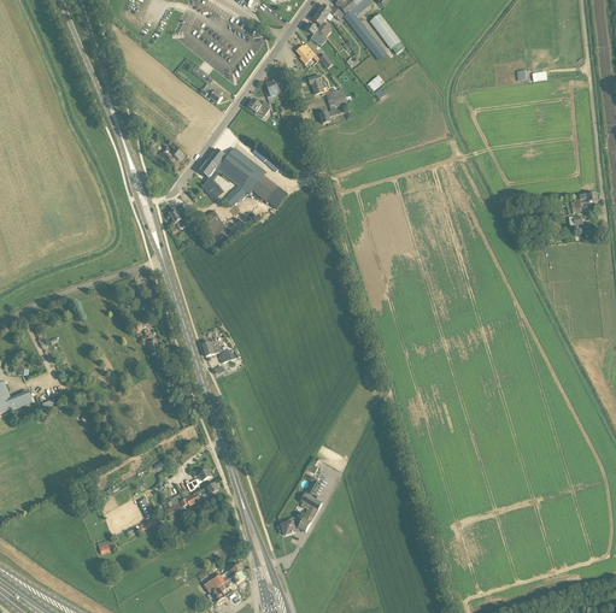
[(345,0),(338,6),(339,7),(345,12),(350,7),(358,0),(345,0)]
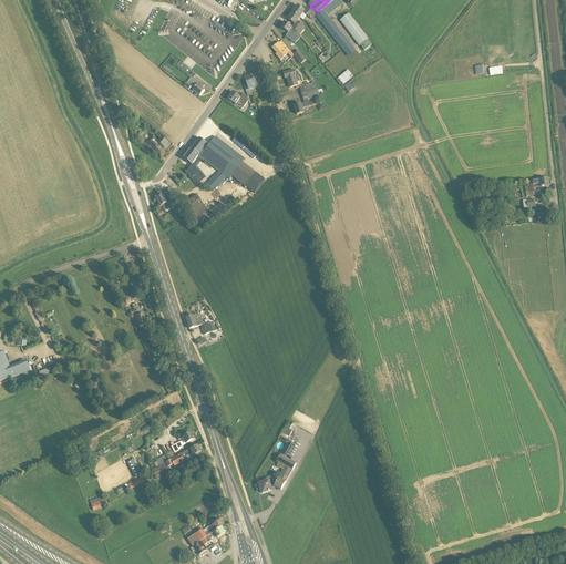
[(327,13),(340,1),(339,0),(329,0),(321,7),(327,13)]
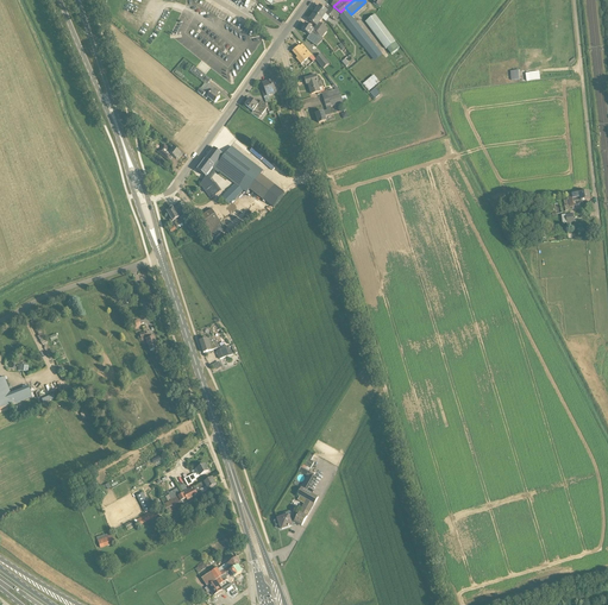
[(319,2),(313,11),(321,17),(325,11),(334,18),(339,12),(328,5),(326,8),(319,2)]
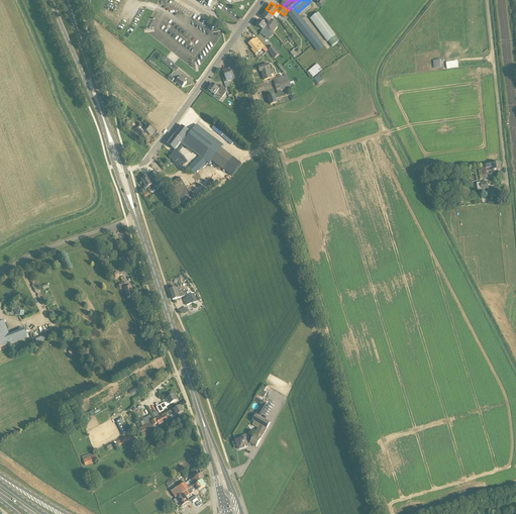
[(266,9),(262,15),(270,21),(267,24),(268,25),(272,29),(278,21),(271,17),(273,14),(266,9)]
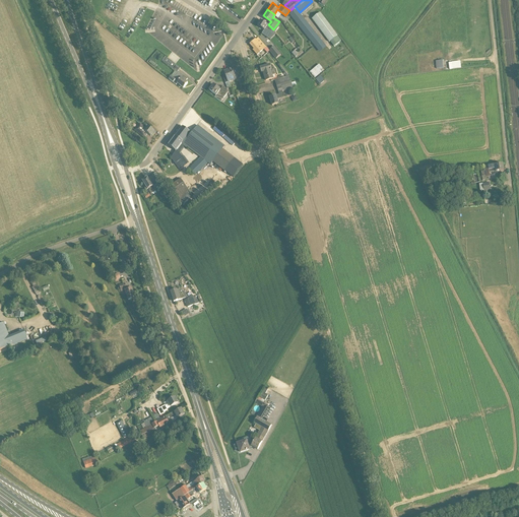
[(336,34),(319,10),(310,16),(327,41),(336,34)]
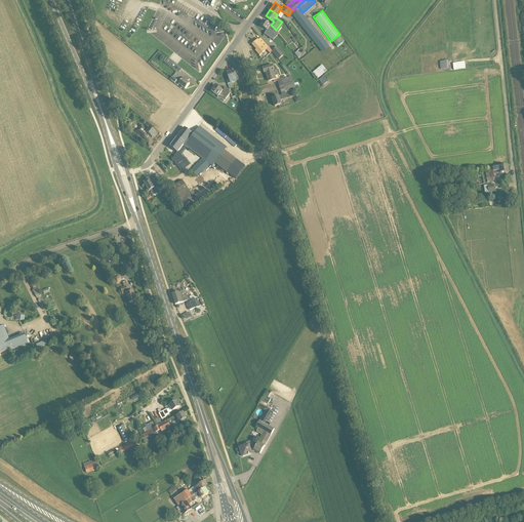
[(271,24),(263,18),(259,24),(266,28),(264,32),(269,35),(272,31),(275,33),(277,32),(277,33),(278,32),(276,30),(272,26),(271,25),(271,24)]
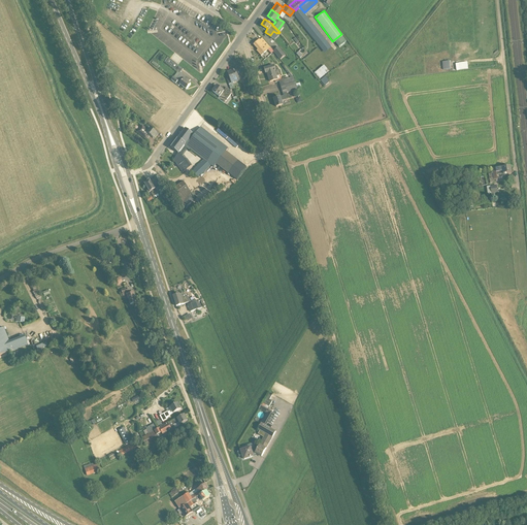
[(258,50),(260,53),(267,46),(263,43),(266,41),(265,40),(261,36),(259,37),(258,37),(253,42),(259,48),(258,50)]
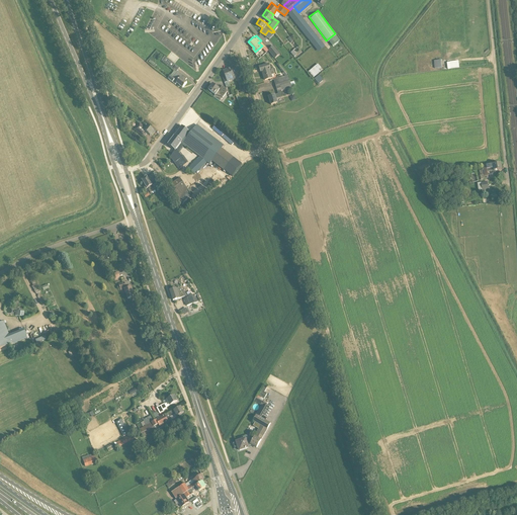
[(279,53),(272,44),(267,48),(274,57),(279,53)]
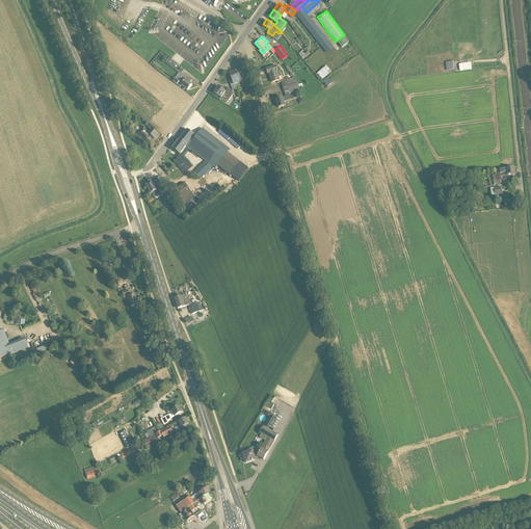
[(166,60),(181,72),(182,71),(184,68),(169,56),(168,58),(166,60)]
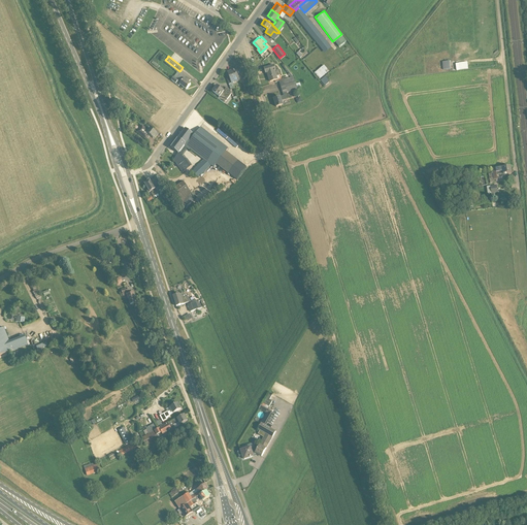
[(441,67),(450,66),(450,59),(440,59),(441,67)]
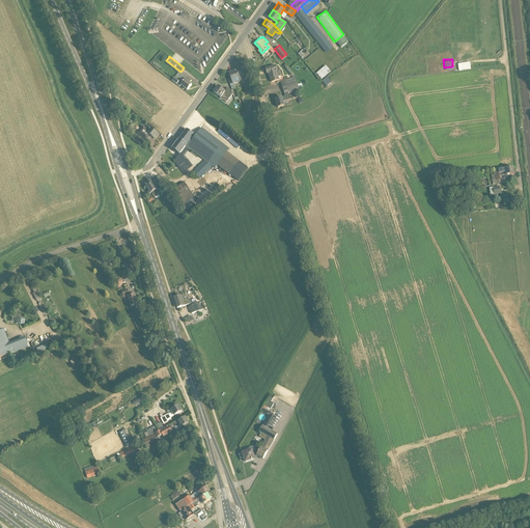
[(271,80),(279,77),(278,74),(281,73),(279,67),(277,67),(276,65),(275,62),(265,65),(267,71),(268,71),(271,80)]
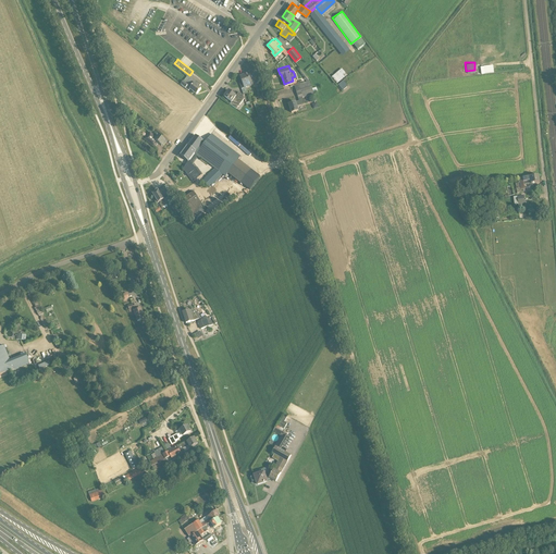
[(335,82),(346,72),(340,65),(330,75),(335,82)]
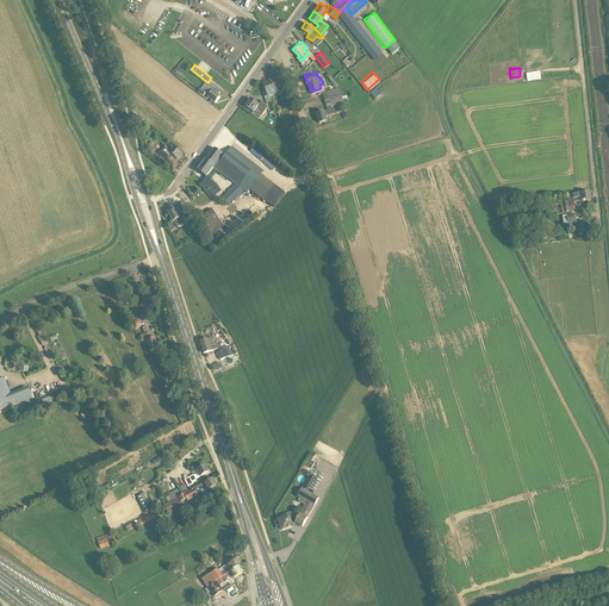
[(336,86),(339,86),(339,85),(329,73),(327,75),(336,86)]
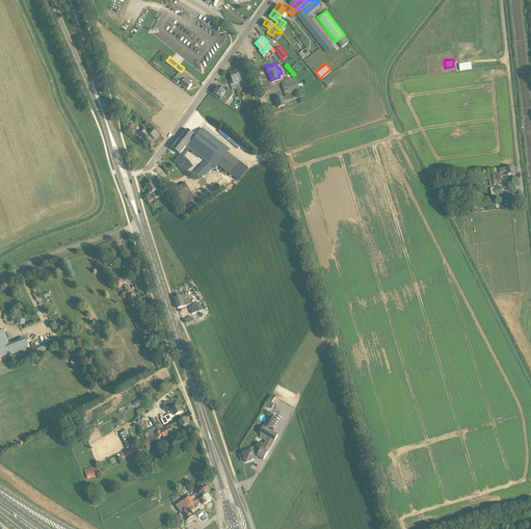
[(233,69),(229,71),(233,81),(234,80),(244,77),(240,64),(233,68),(233,69)]
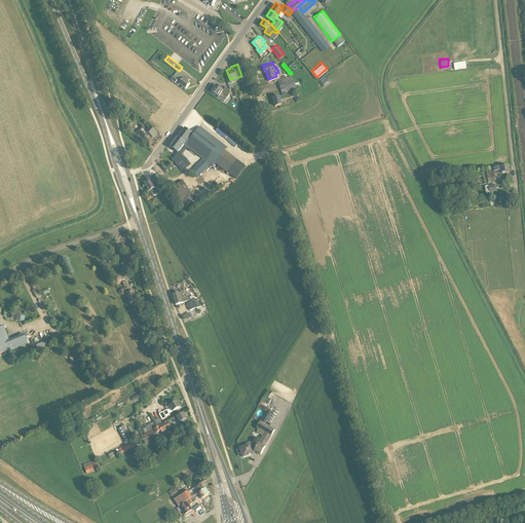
[(180,70),(179,71),(175,76),(172,74),(170,77),(177,82),(178,81),(185,86),(189,81),(187,79),(188,77),(180,70)]
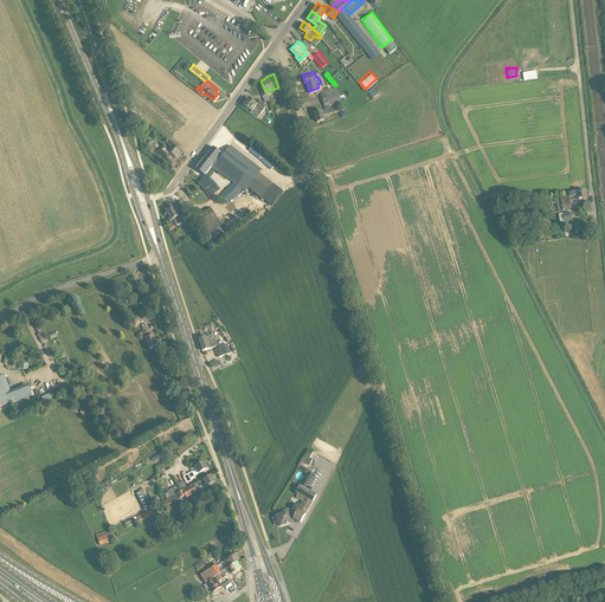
[(319,90),(323,105),(324,108),(321,108),(314,110),(316,120),(324,117),(322,112),(330,110),(328,103),(340,99),(336,85),(319,90)]
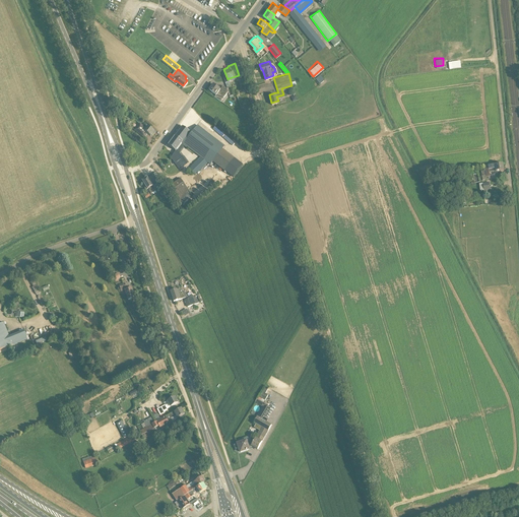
[(314,76),(319,81),(323,78),(318,73),(314,76)]
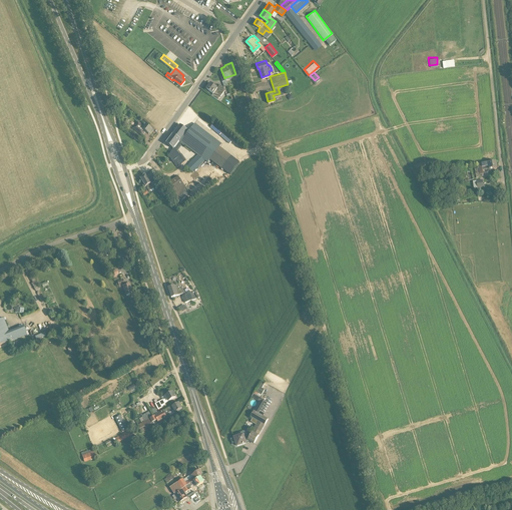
[(219,82),(216,86),(209,81),(205,87),(212,92),(211,94),(218,98),(225,89),(224,86),(219,82)]
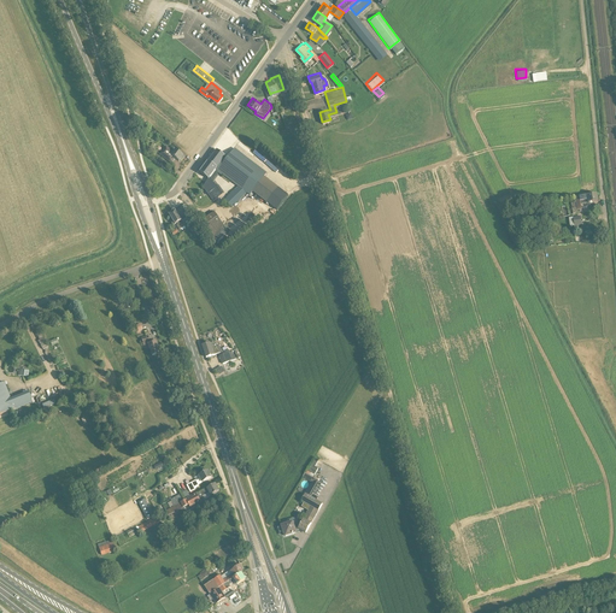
[(147,121),(139,113),(135,118),(144,125),(147,121)]
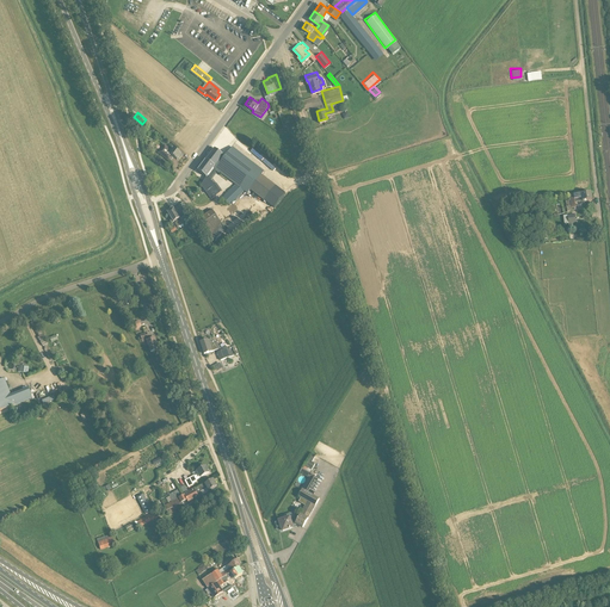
[(180,152),(173,146),(171,148),(164,142),(158,150),(168,158),(172,154),(176,156),(177,156),(178,156),(182,153),(180,152)]
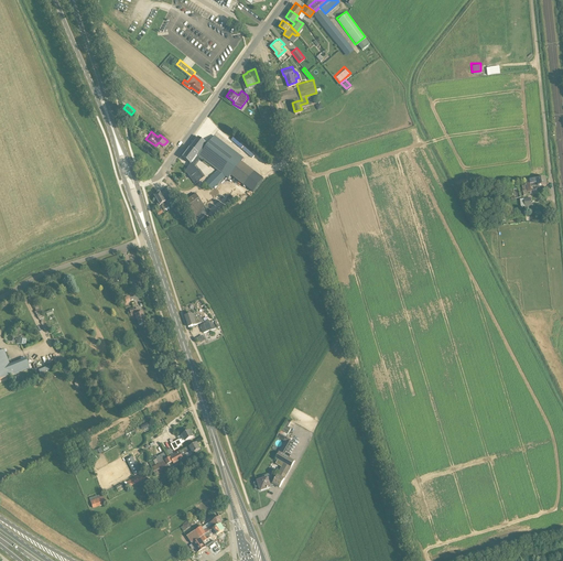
[(207,142),(205,141),(197,151),(199,153),(198,155),(202,159),(203,158),(216,168),(204,180),(213,189),(226,175),(227,176),(242,155),(214,133),(207,142)]
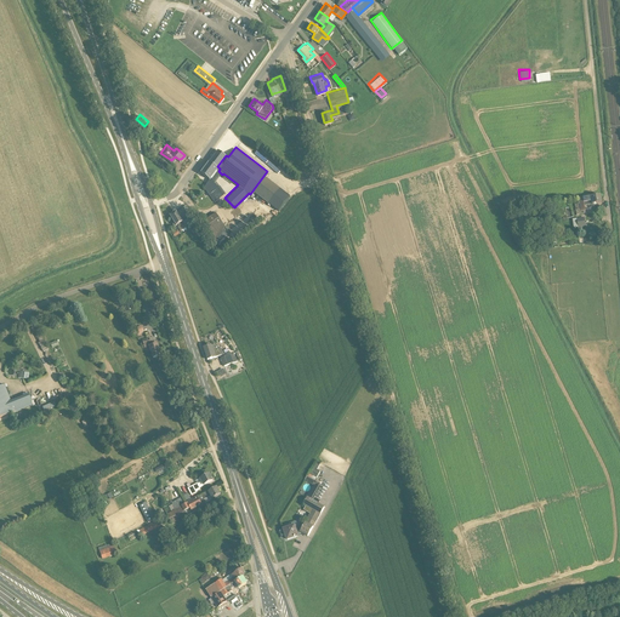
[(205,188),(214,199),(225,192),(216,180),(214,181),(212,178),(219,171),(220,169),(217,166),(226,155),(217,148),(200,171),(209,177),(206,180),(210,184),(205,188)]
